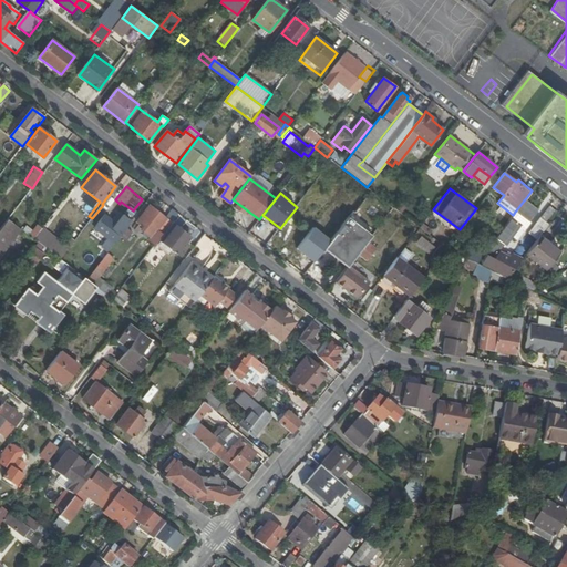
[(402,199),(395,208),(402,213),(409,205),(402,199)]
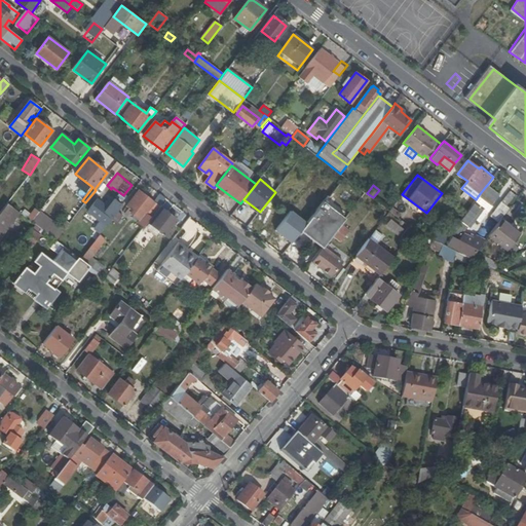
[(474,202),(449,234),(451,236),(447,243),(466,254),(465,255),(468,257),(470,258),(484,238),(475,234),(473,237),(461,231),(465,226),(467,227),(474,219),(478,222),(490,207),(489,205),(498,194),(487,185),(486,186),(478,196),(476,199),(474,202)]
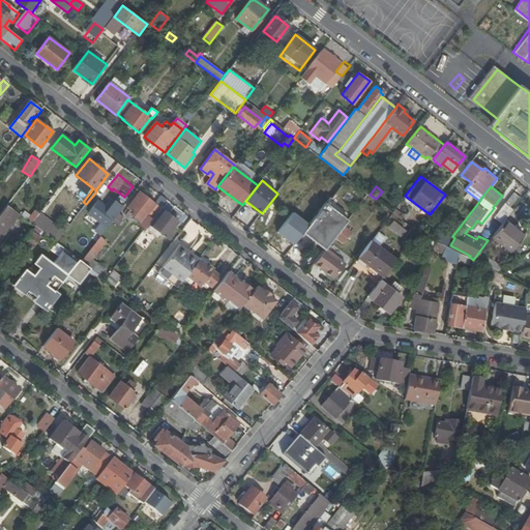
[(511,207),(512,205),(520,197),(512,190),(504,202),(506,203),(511,207)]
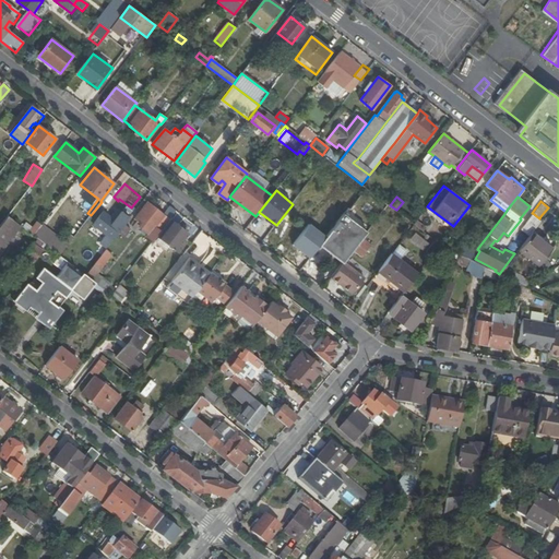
[(146,237),(153,241),(176,211),(168,205),(162,213),(149,202),(133,222),(144,230),(149,234),(146,237)]
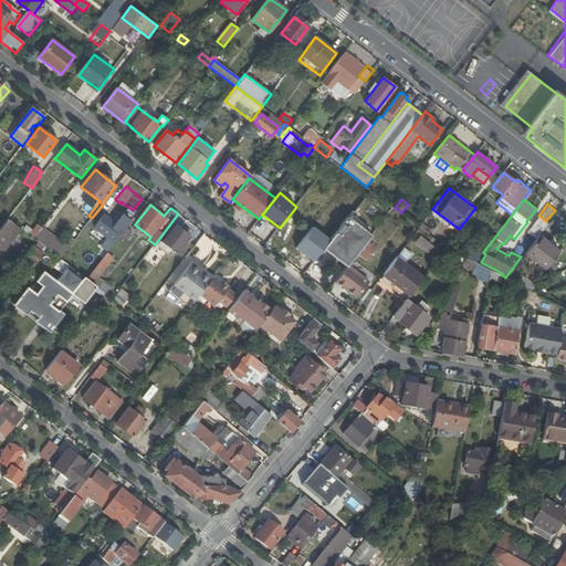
[(94,227),(115,243),(119,237),(125,230),(104,215),(94,227)]
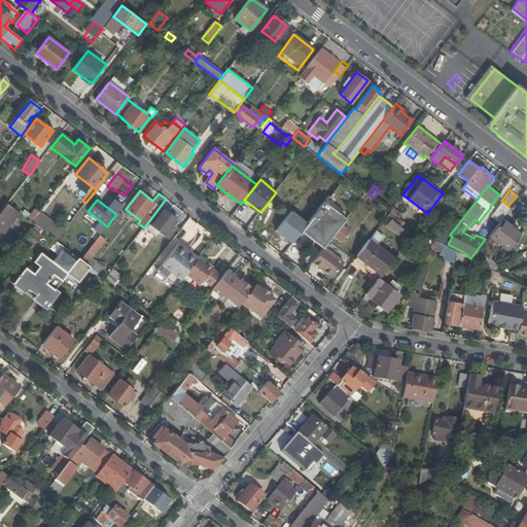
[(508,206),(503,202),(499,207),(504,211),(508,206)]
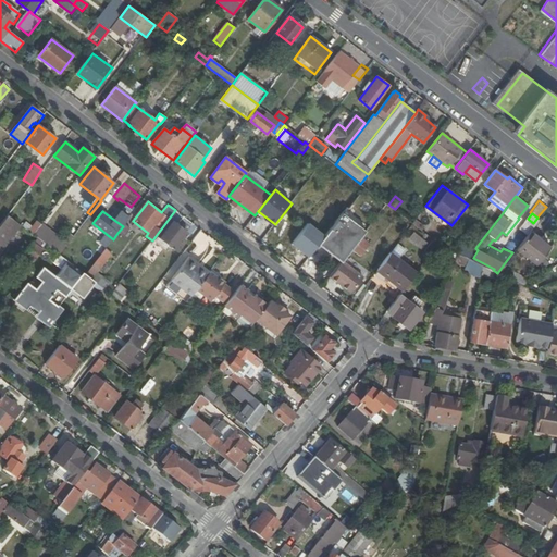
[(0,250),(21,224),(15,221),(8,215),(0,225),(0,250)]
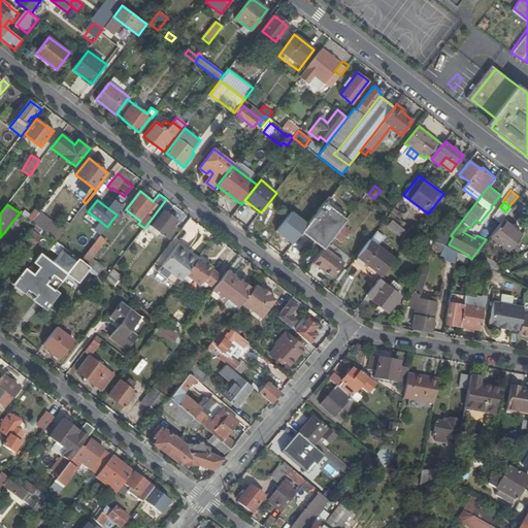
[(341,225),(344,221),(322,204),(314,215),(303,229),(325,245),(333,236),(341,225)]
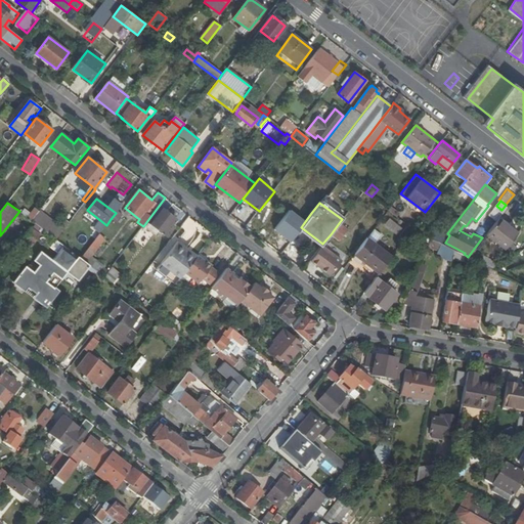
[(160,207),(147,222),(164,234),(167,230),(170,232),(174,226),(172,224),(176,219),(160,207)]
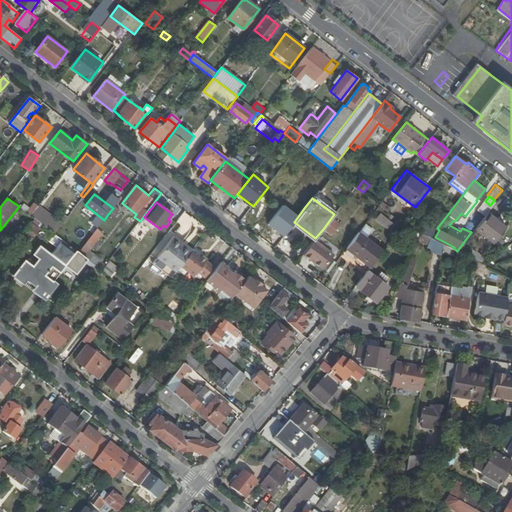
[(120,210),(114,206),(113,208),(108,214),(114,218),(120,210)]
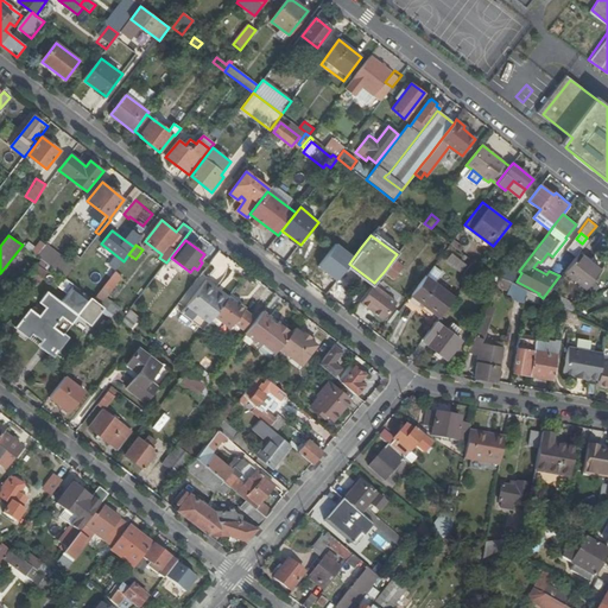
[(50,267),(64,278),(70,271),(42,248),(36,257),(42,260),(50,267)]
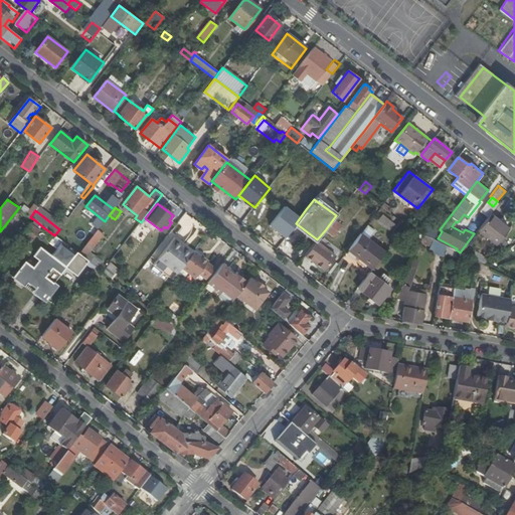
[(185,237),(193,216),(181,212),(173,233),(185,237)]
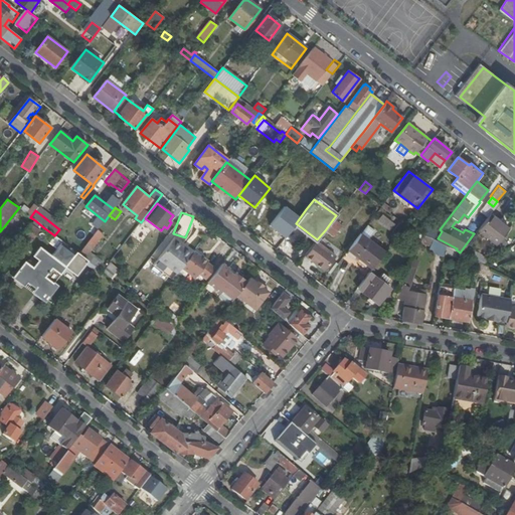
[(382,214),(376,221),(390,231),(395,224),(382,214)]
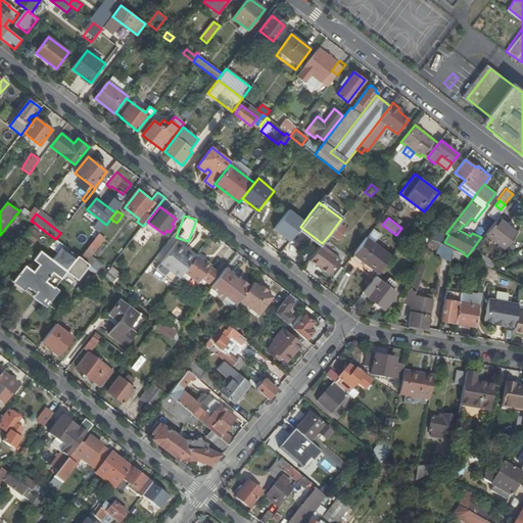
[(497,218),(485,233),(504,248),(505,246),(516,233),(497,218)]
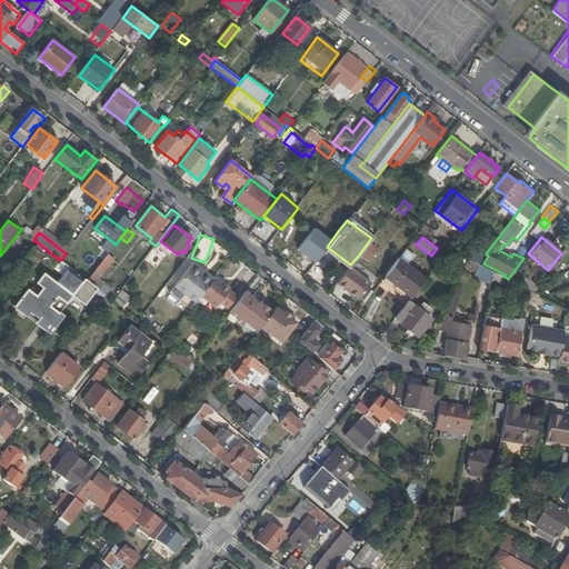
[(368,242),(359,255),(368,261),(377,249),(368,242)]
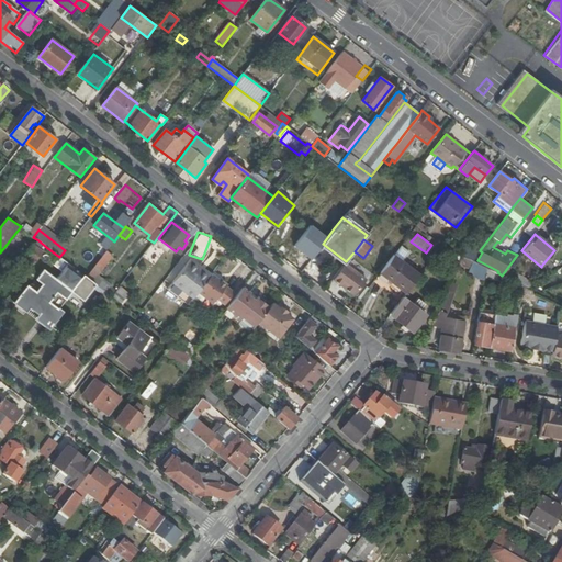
[(23,272),(25,274),(46,247),(38,240),(33,246),(20,262),(26,268),(23,272)]
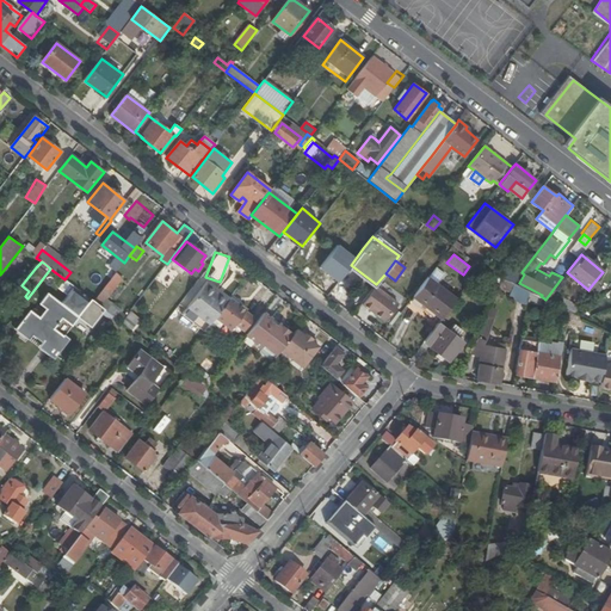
[(470,279),(481,266),(475,263),(466,276),(470,279)]
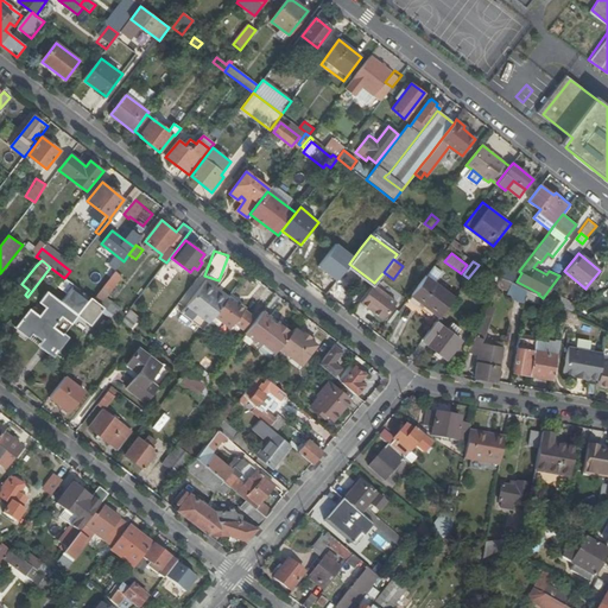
[(422,279),(431,287),(439,278),(430,270),(422,279)]
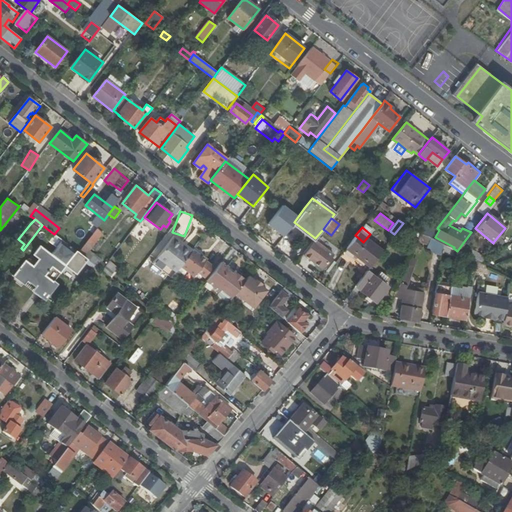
[(83,256),(89,249),(102,233),(97,229),(78,252),(83,256)]
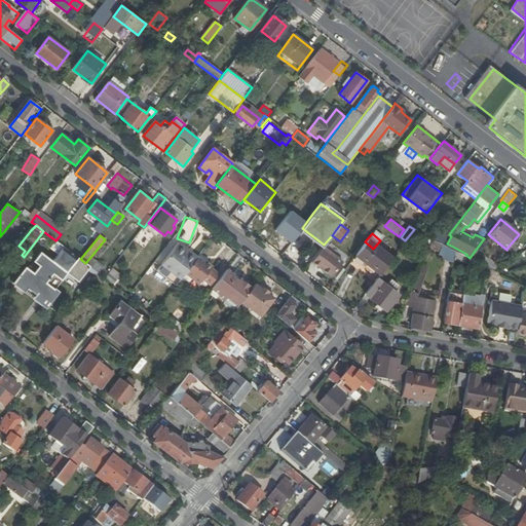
[(442,243),(431,238),(428,247),(453,257),(454,250),(442,243)]
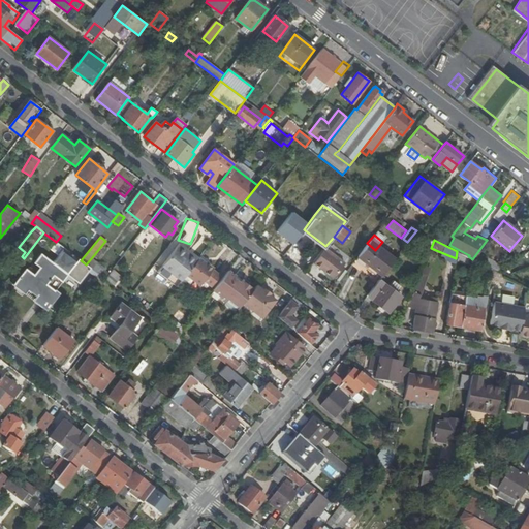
[(27,289),(37,297),(47,284),(53,276),(59,268),(65,260),(70,253),(56,242),(51,249),(64,259),(58,268),(40,253),(33,262),(39,268),(33,275),(25,269),(12,285),(24,293),(27,289)]
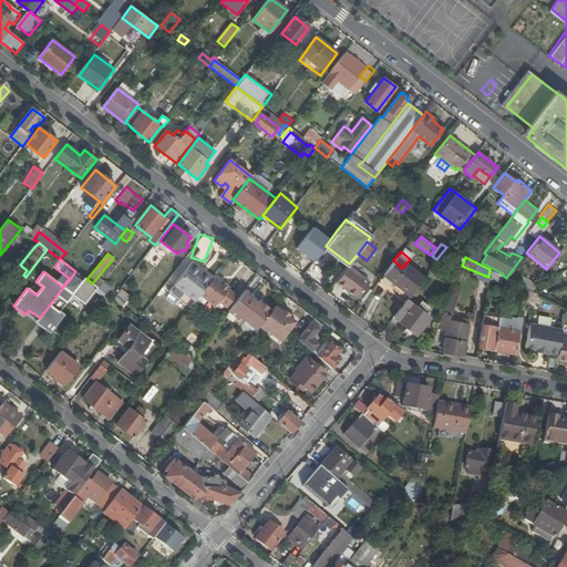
[(317,259),(311,266),(320,272),(326,265),(317,259)]
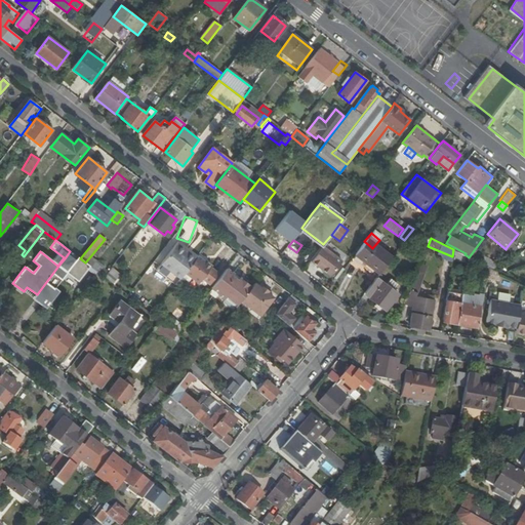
[(375,278),(389,260),(372,248),(364,241),(351,259),(375,278)]
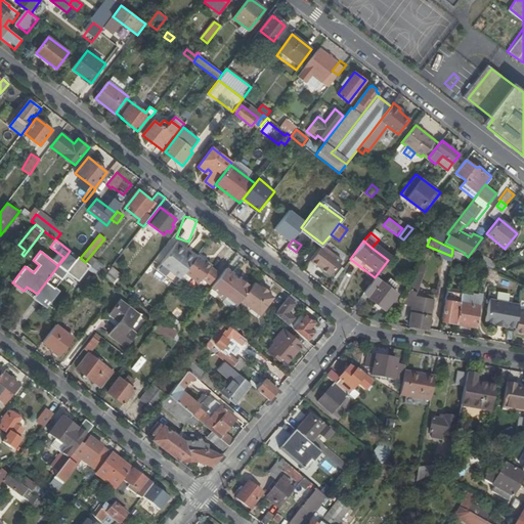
[(162,261),(181,276),(182,274),(183,272),(194,259),(185,252),(187,249),(177,242),(162,261)]
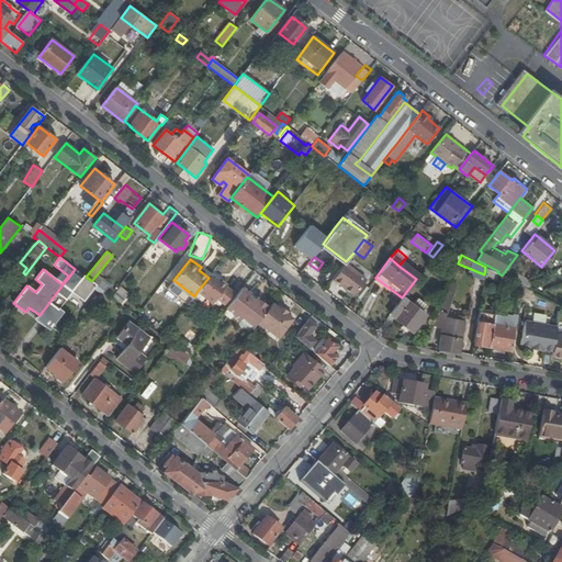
[(345,263),(333,279),(353,295),(366,279),(345,263)]
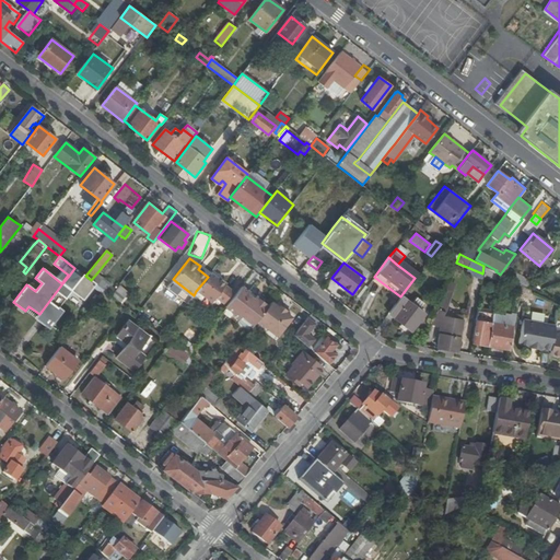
[(210,273),(200,266),(198,269),(208,277),(210,273)]
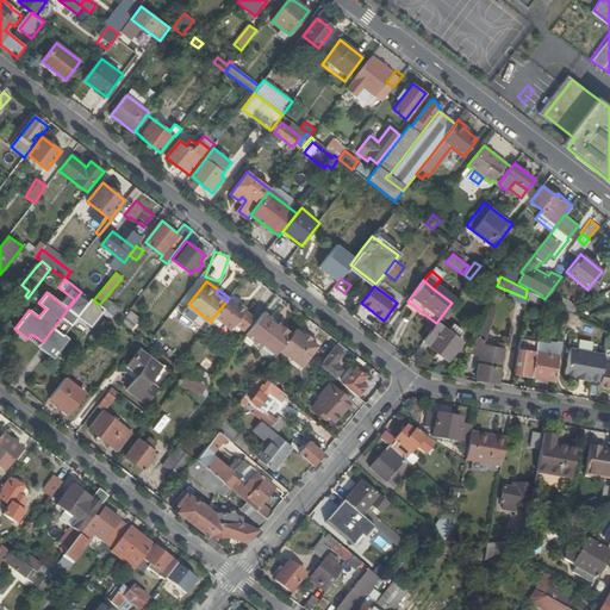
[(527,290),(526,298),(526,302),(542,304),(543,298),(540,296),(527,290)]
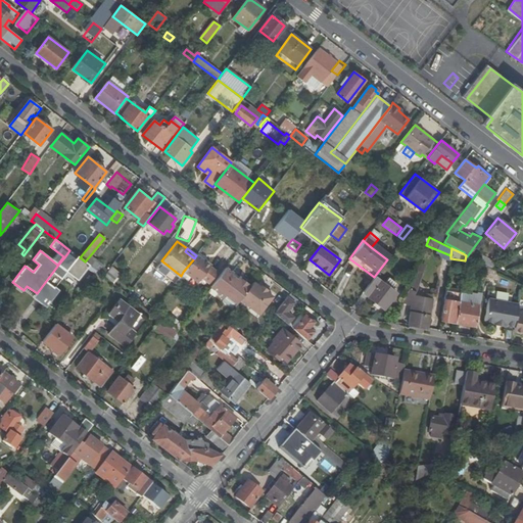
[(77,280),(89,265),(85,262),(80,257),(69,250),(64,257),(58,265),(52,273),(61,279),(66,272),(77,280)]
